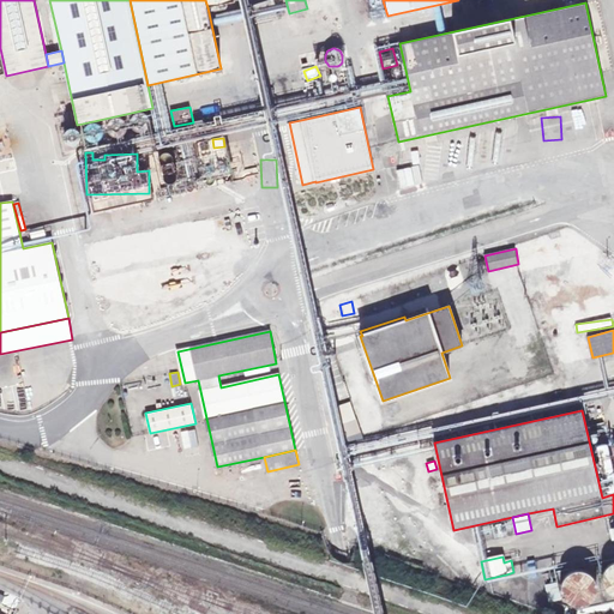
[(613,563),(611,565),(607,567),(605,571),(603,575),(602,578),(602,583),(603,587),(606,590),(608,594),(612,596),(613,596),(613,563)]
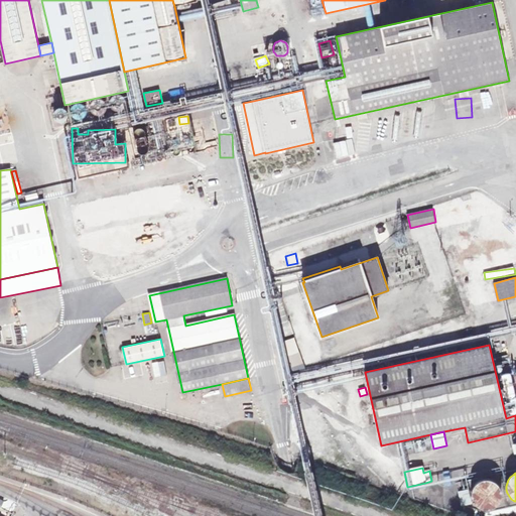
[(502,494),(501,490),(500,487),(497,484),(494,481),(490,480),(486,480),(482,480),(479,482),(476,485),(474,488),(472,491),(472,495),(473,499),(474,503),(477,506),(480,508),(484,509),(488,510),(491,509),(495,507),(498,505),(500,502),(502,498),(502,494)]
